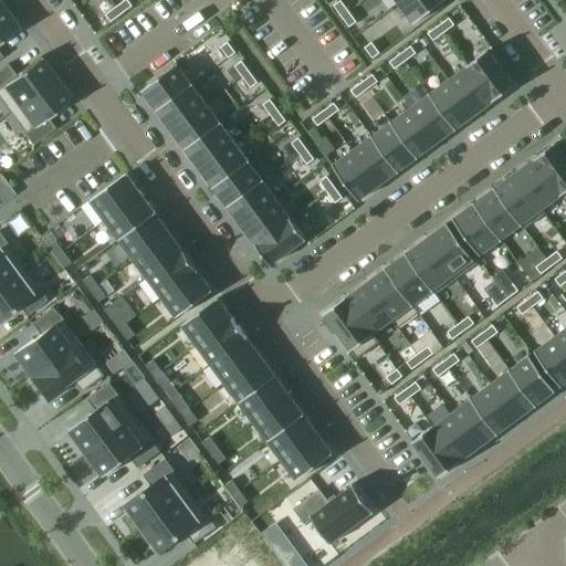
[(127,0),(125,0),(116,7),(122,14),(132,7),(127,0)]
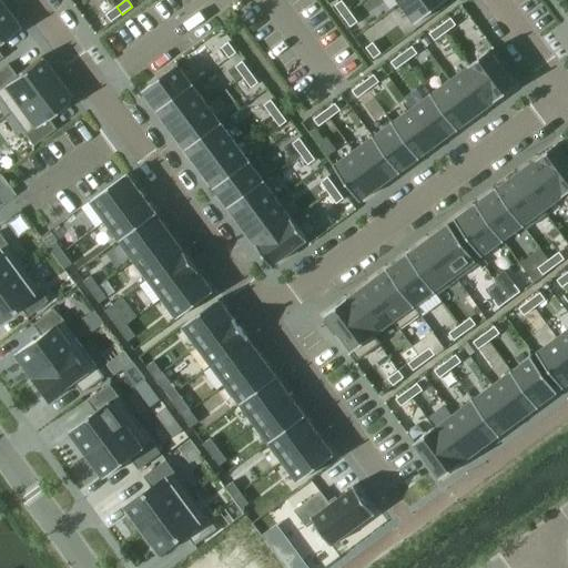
[(447,0),(406,0),(401,4),(415,24),(447,0)]
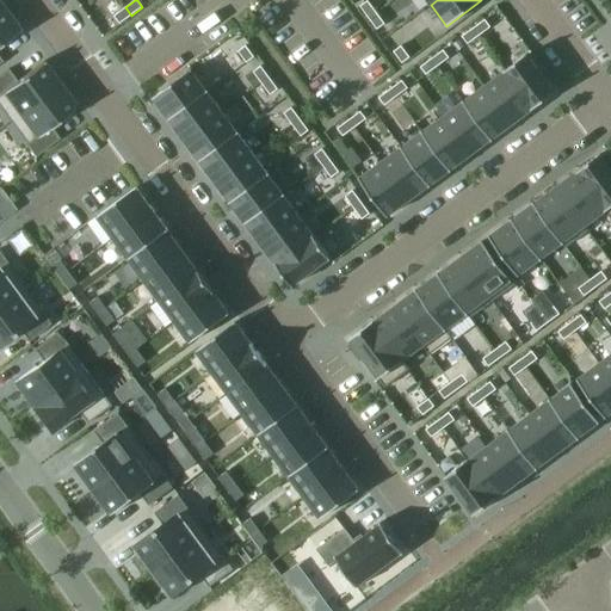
[(359,7),(368,18),(376,13),(368,1),(359,7)]
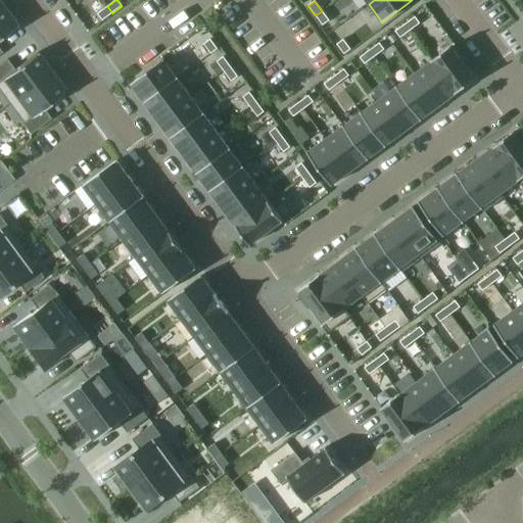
[(3,6),(0,8),(0,54),(2,53),(0,50),(0,38),(17,27),(3,6)]
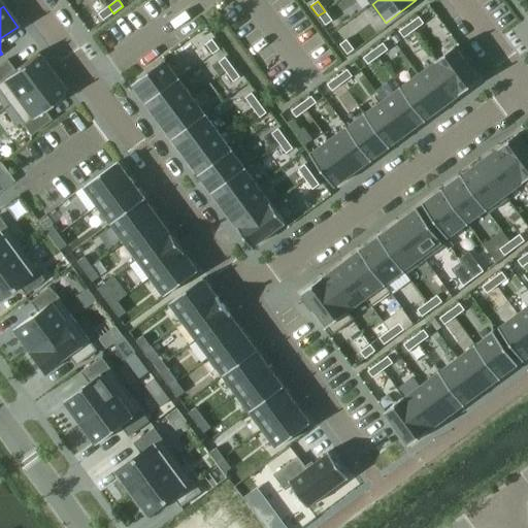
[(103,21),(113,13),(108,6),(98,14),(103,21)]
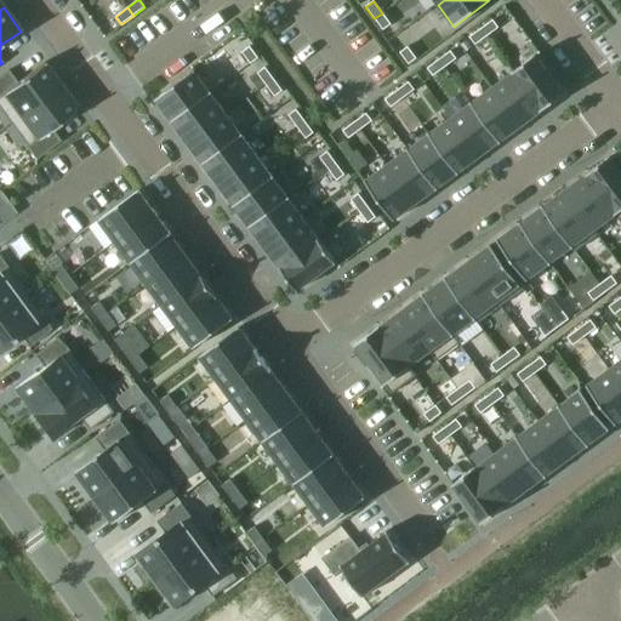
[(391,24),(382,13),(374,18),(383,30),(391,24)]
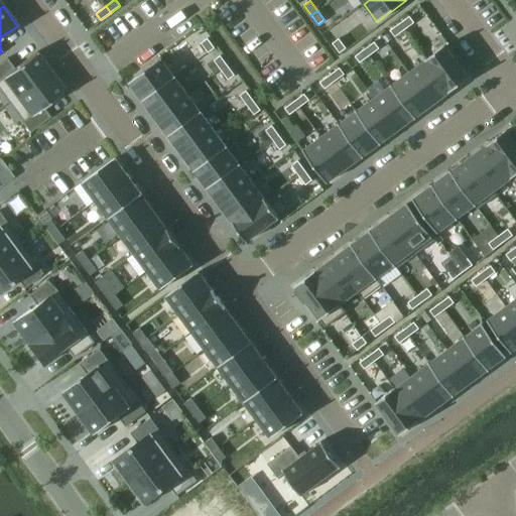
[(409,17),(399,24),(404,30),(414,23),(409,17)]
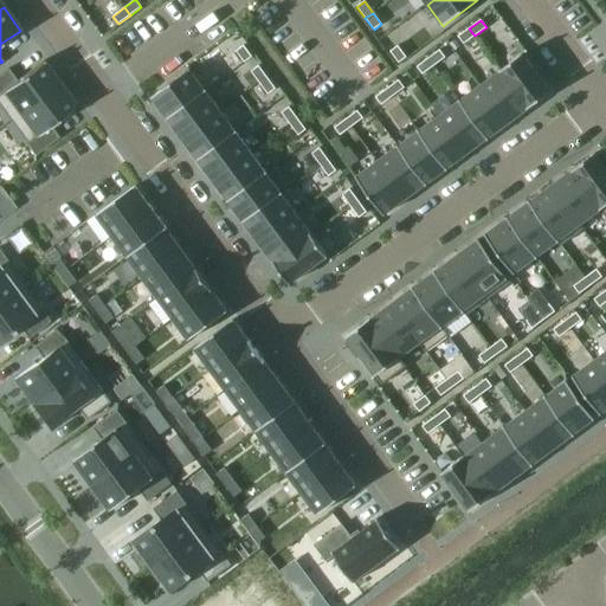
[(463,44),(475,36),(469,28),(458,37),(463,44)]
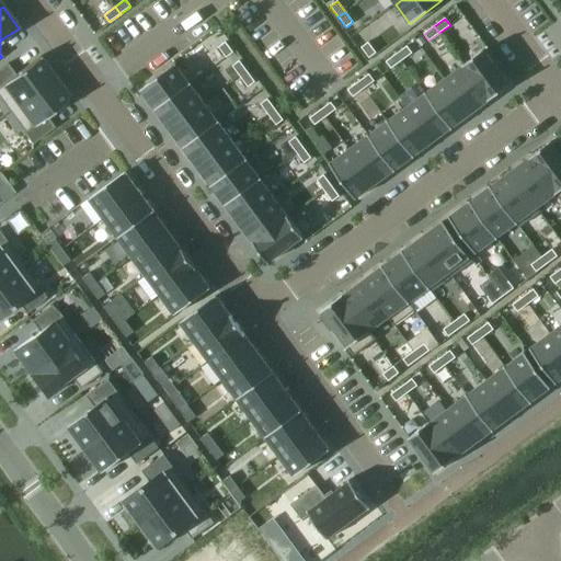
[(233,53),(226,42),(218,47),(226,58),(233,53)]
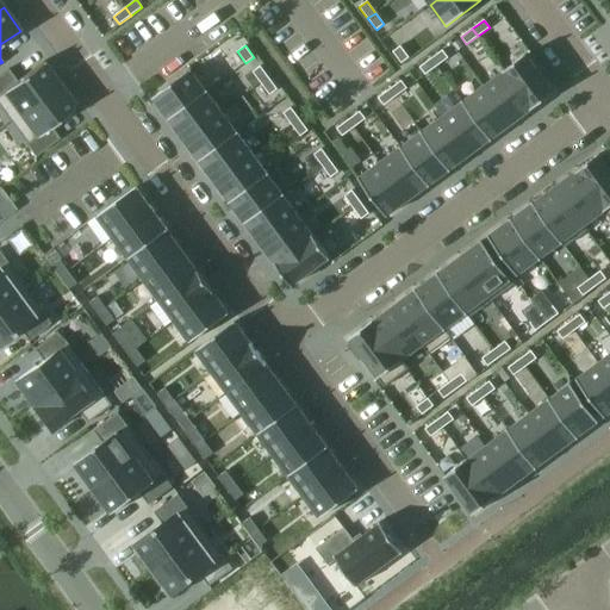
[(392,53),(400,63),(409,57),(400,47),(392,53)]
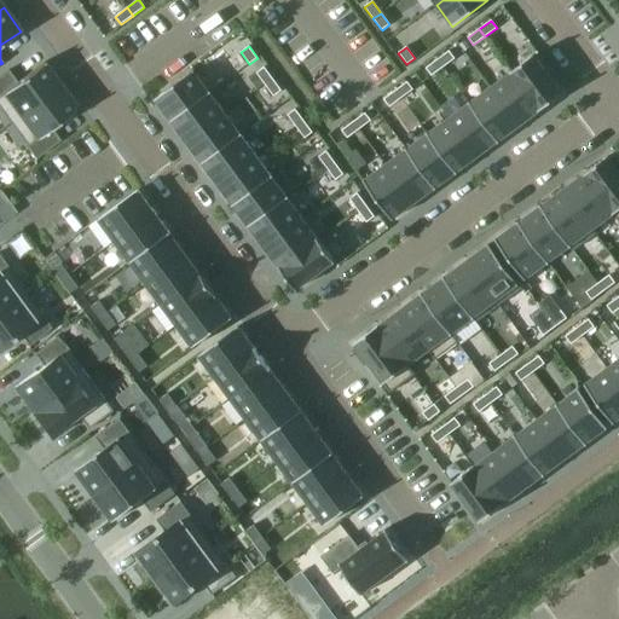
[(449,51),(438,59),(443,68),(455,59),(449,51)]
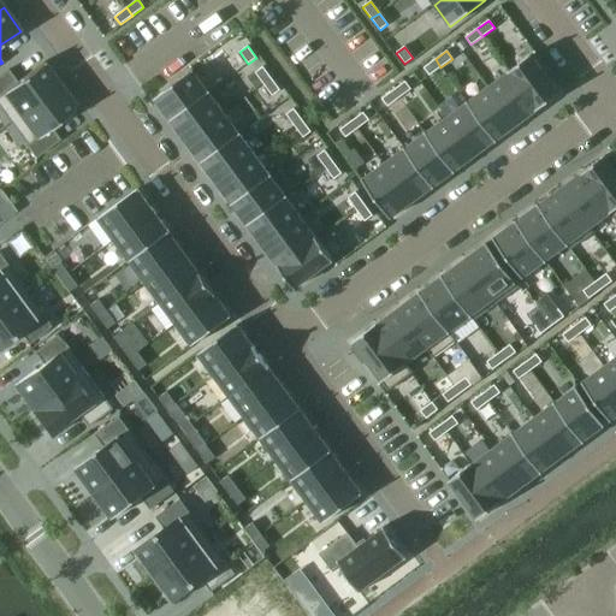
[(531,55),(509,72),(537,111),(560,94),(531,55)]
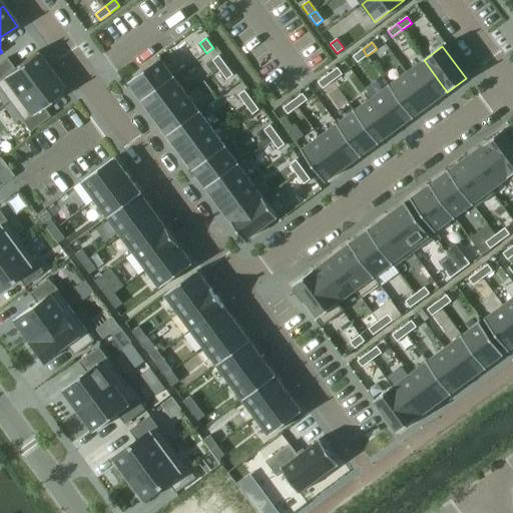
[(358,63),(367,56),(363,49),(353,57),(358,63)]
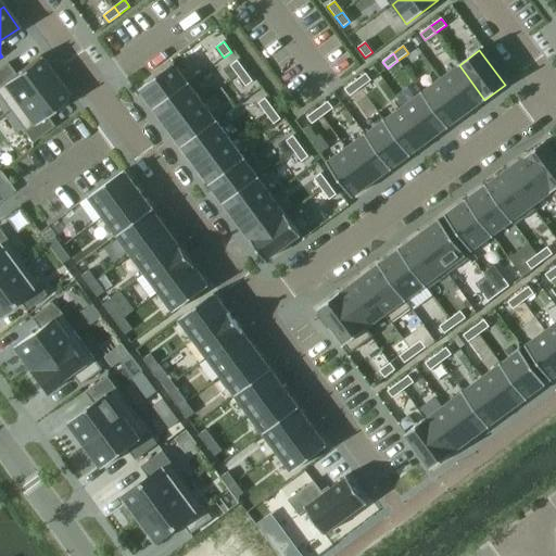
[(8,63),(0,68),(0,99),(9,111),(54,77),(39,57),(15,74),(8,63)]
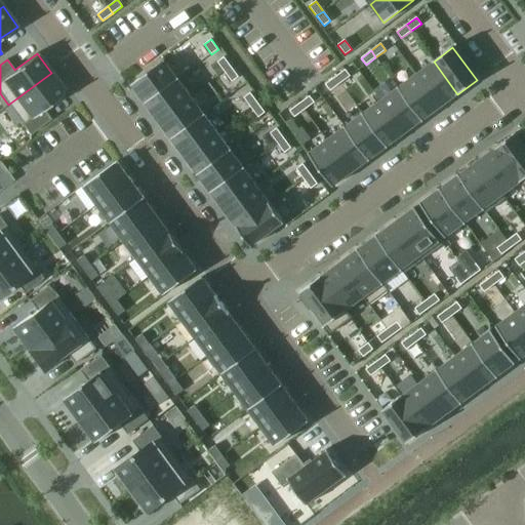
[(224,73),(233,66),(229,58),(218,67),(224,73)]
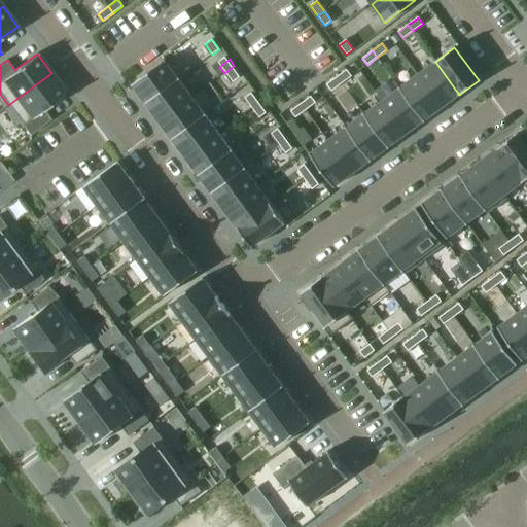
[(132,84),(145,103),(178,79),(165,61),(132,84)]
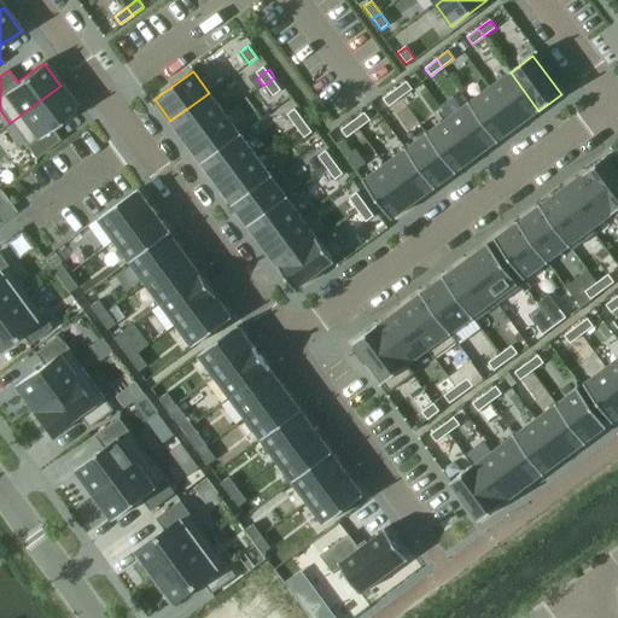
[(511,73),(489,88),(518,127),(538,111),(511,73)]
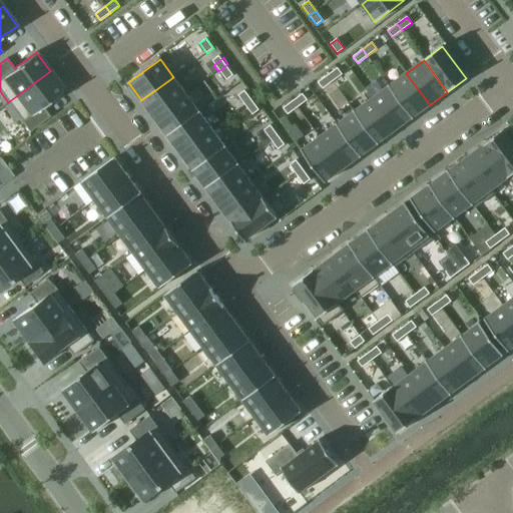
[(232,70),(227,64),(218,71),(222,77),(232,70)]
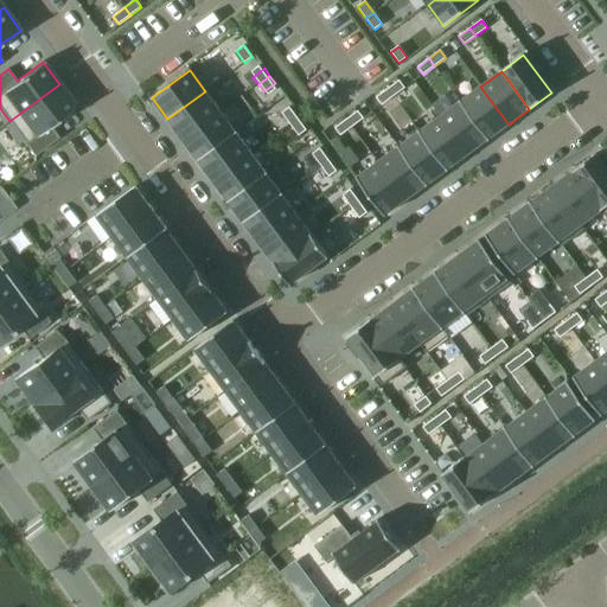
[(402,93),(394,81),(385,87),(395,98),(402,93)]
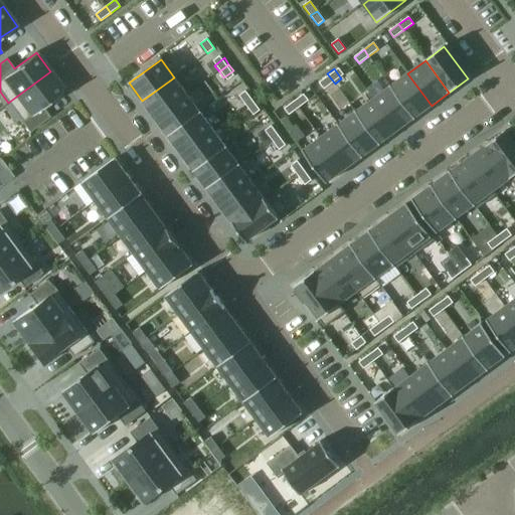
[(50,71),(8,103),(29,133),(50,118),(42,108),(64,91),(50,71)]
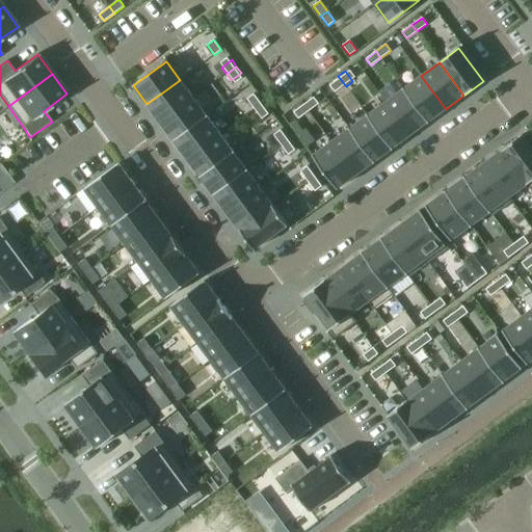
[(346,86),(338,76),(331,81),(339,90),(346,86)]
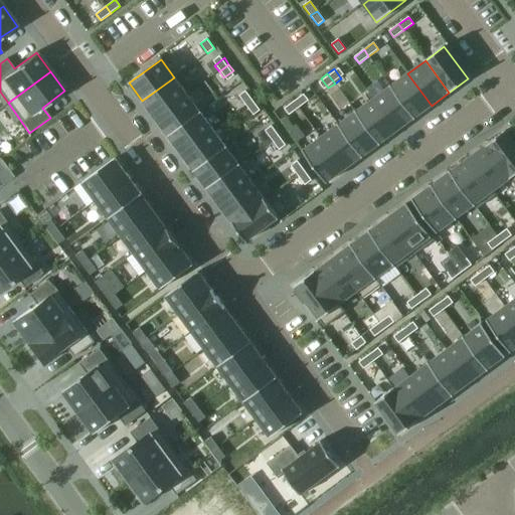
[(407,73),(390,86),(413,118),(432,106),(407,73)]
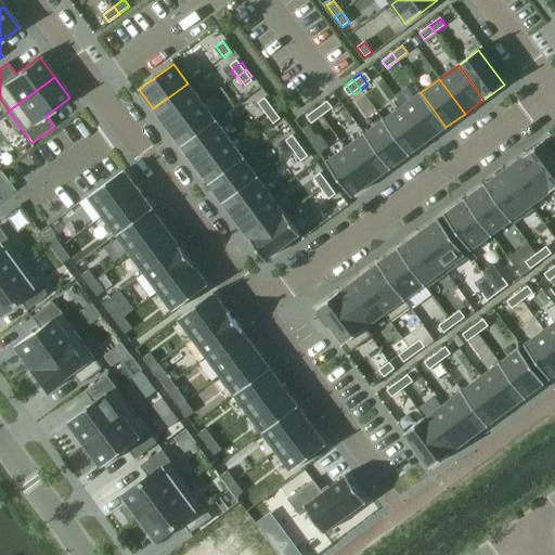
[(153,108),(167,128),(202,102),(188,84),(153,108)]
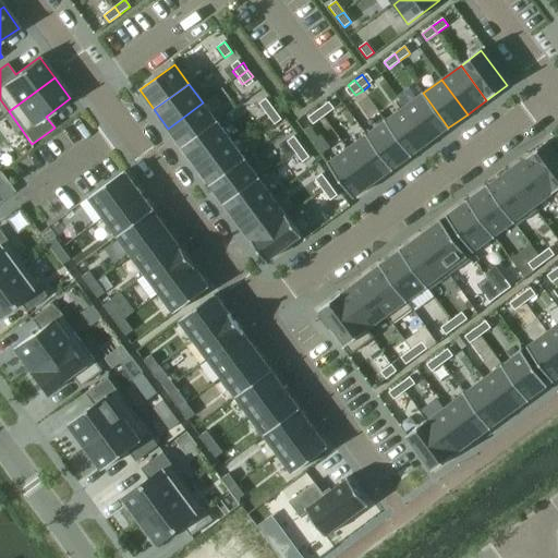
[(423,93),(404,107),(429,142),(448,128),(423,93)]
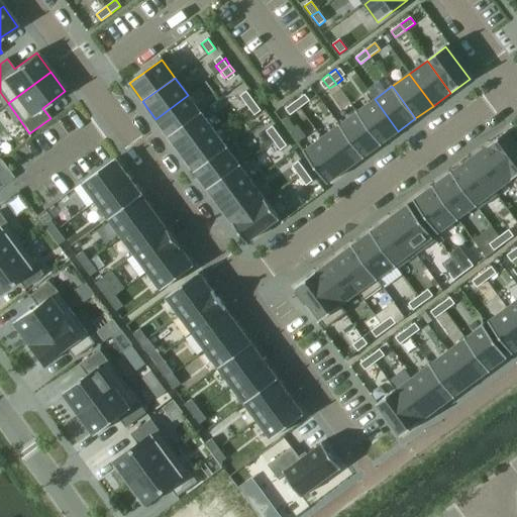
[(250,93),(241,100),(245,107),(255,100),(250,93)]
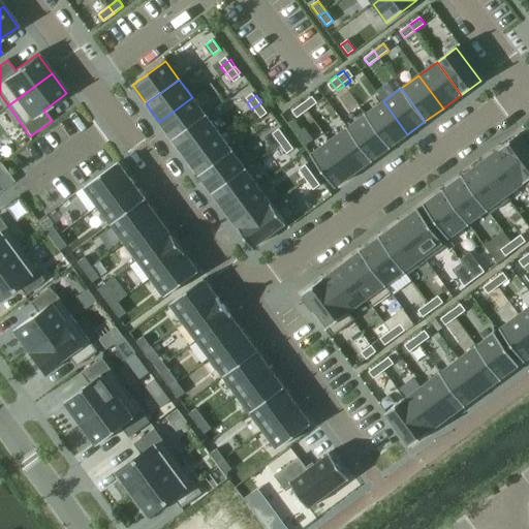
[(159,122),(173,139),(206,116),(192,97),(159,122)]
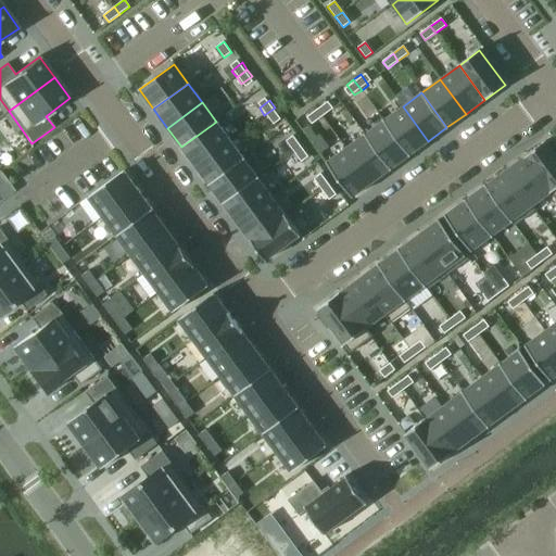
[(330,113),(323,102),(316,108),(324,117),(330,113)]
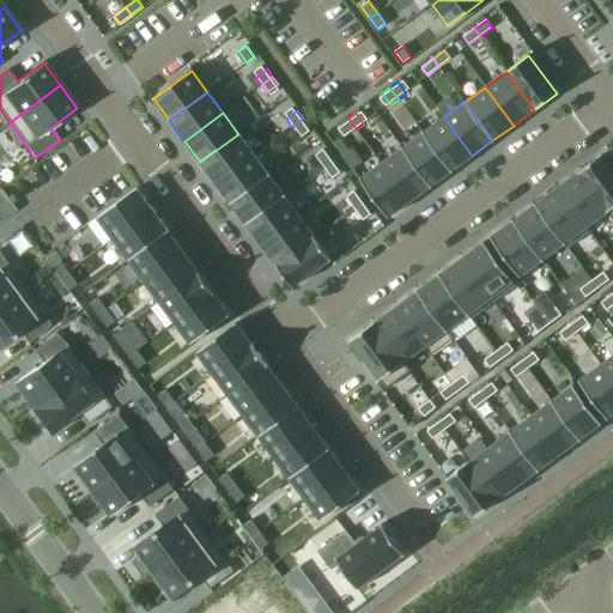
[(393,120),(388,114),(381,119),(386,125),(393,120)]
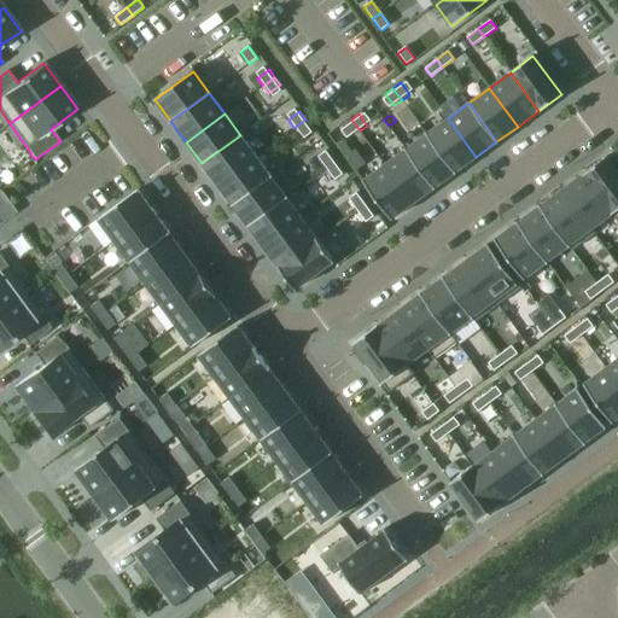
[(448,118),(426,134),(455,173),(476,157),(448,118)]
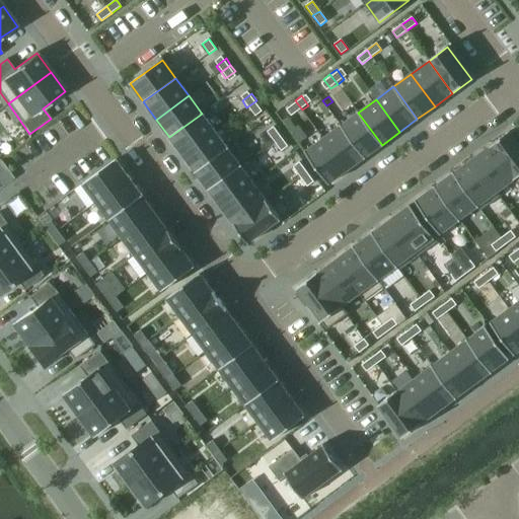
[(262,106),(256,100),(246,107),(251,114),(262,106)]
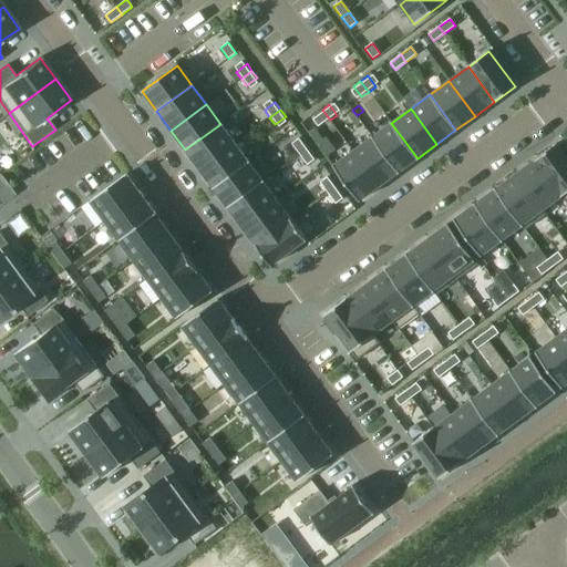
[(330,120),(322,110),(315,114),(322,125),(330,120)]
